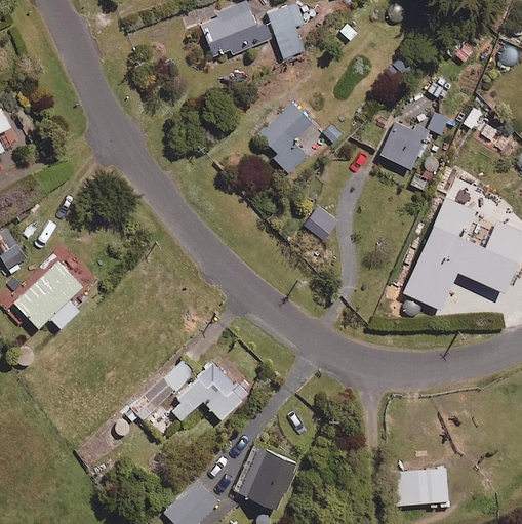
[(258,26),(248,1),(199,19),(213,56),(231,49),(232,54),(276,37),(283,56),(305,48),(295,26),(306,22),(297,2),(268,13),(271,21),(258,26)]
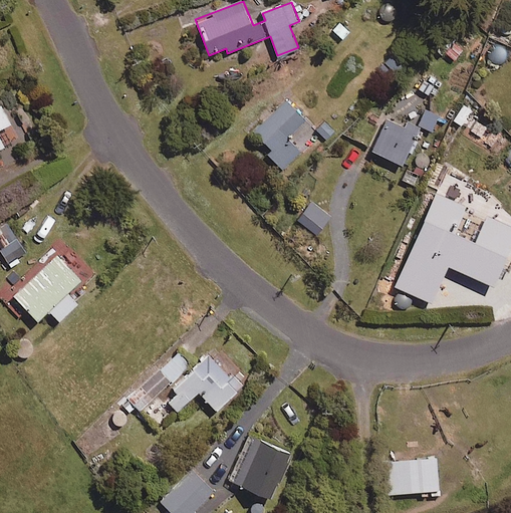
[(439,80),(427,72),(417,87),(429,95),(439,80)]
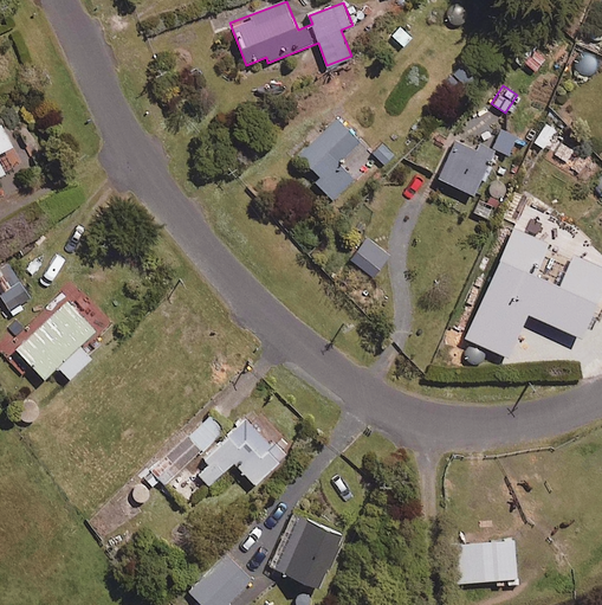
[(361,142),(337,118),(298,155),(319,178),(315,182),(332,200),(354,179),(338,163),(361,142)]
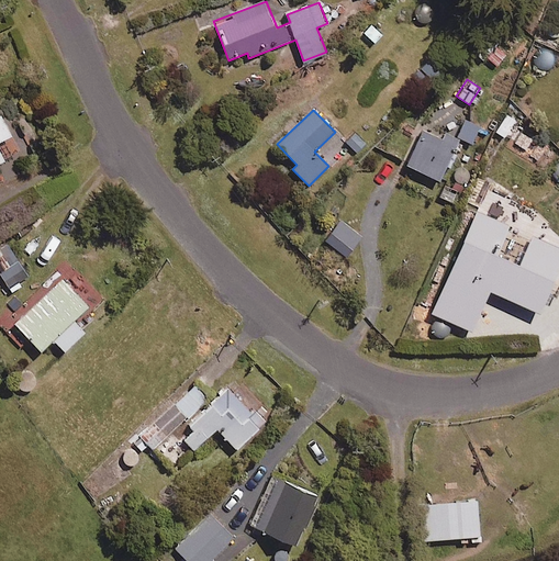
[(0,139),(10,135),(1,116),(0,116),(0,163),(3,161),(0,154),(0,139)]
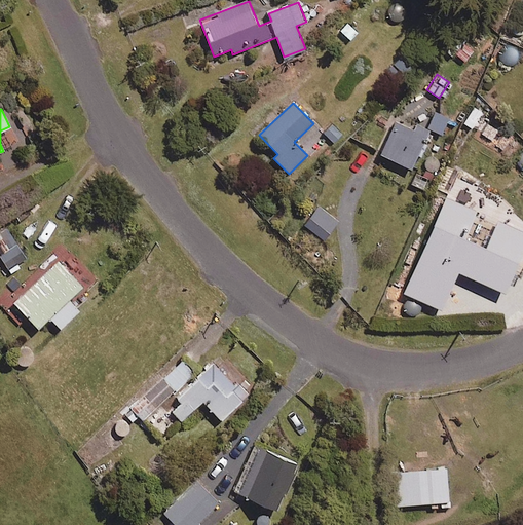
[(458,121),(437,113),(431,129),(452,138),(458,121)]
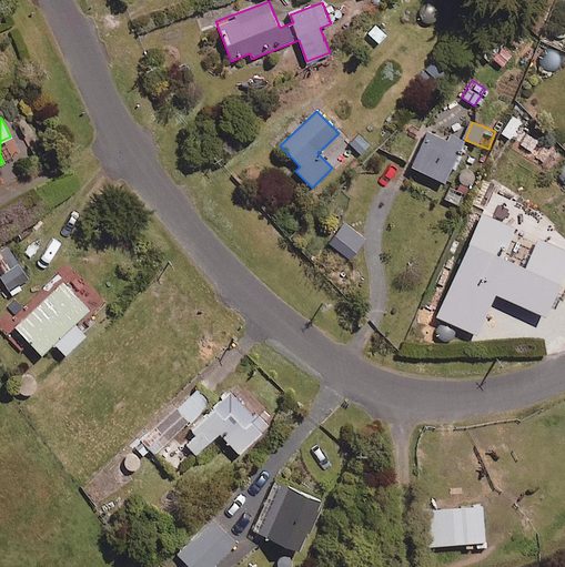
[(548,145),(523,129),(487,188),(502,196),(495,208),(518,222),(553,164),(542,158),(548,145)]
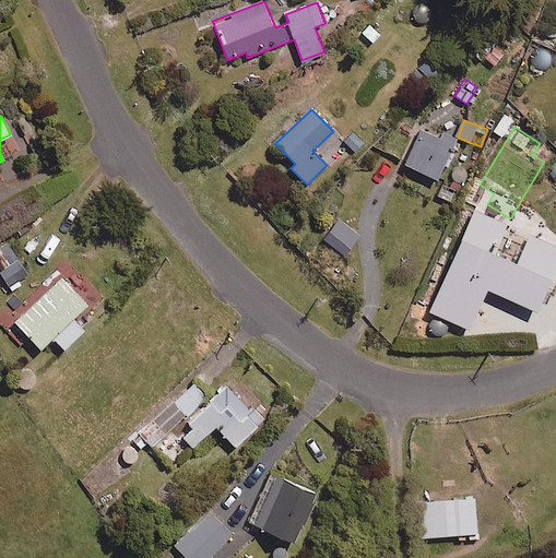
[(456,145),(421,129),(404,165),(439,181),(456,145)]
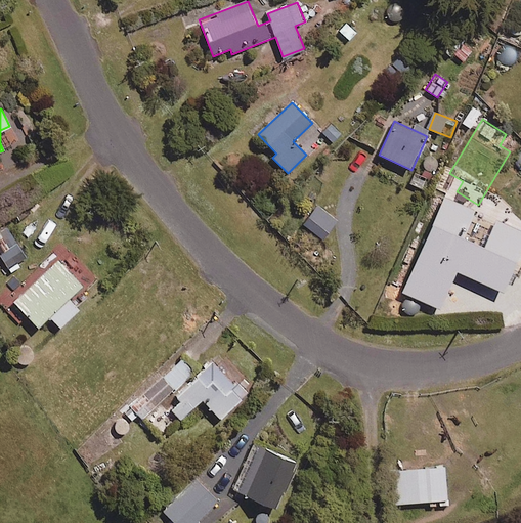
[(343,135),(329,124),(319,135),(333,146),(343,135)]
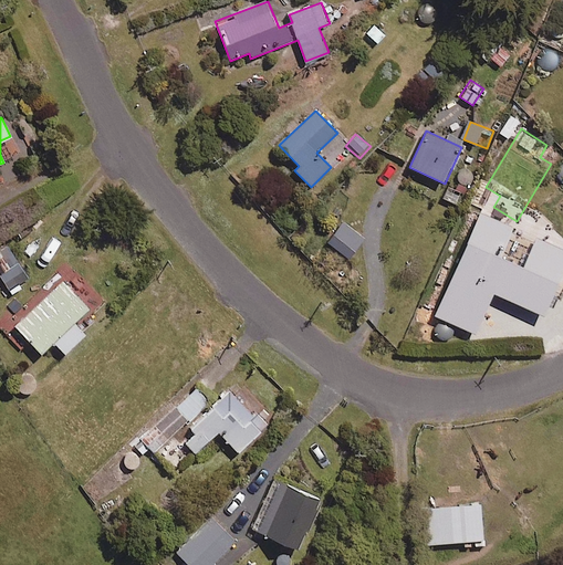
[(364,238),(344,222),(327,243),(348,259),(364,238)]
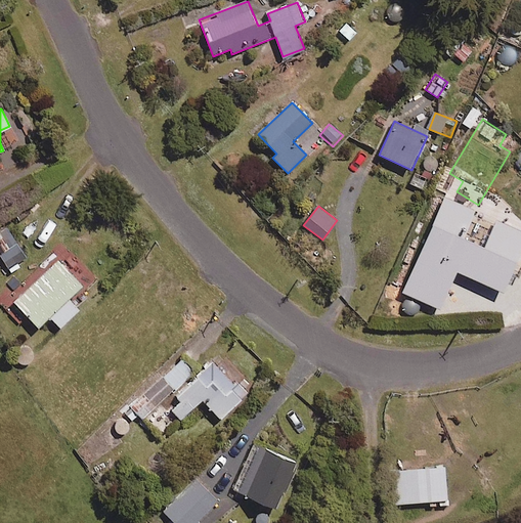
[(31,260),(7,231),(0,236),(0,257),(12,273),(31,260)]
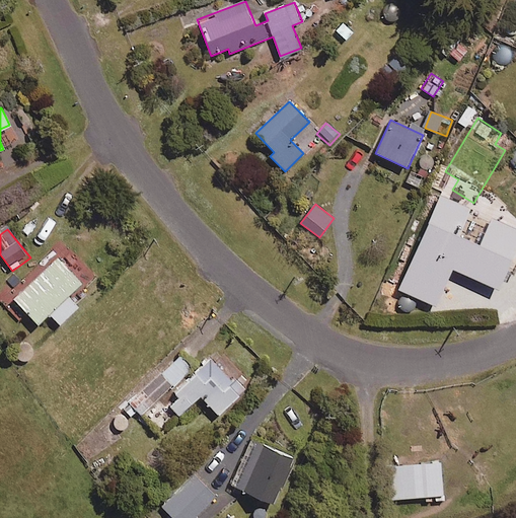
[(80,282),(56,257),(13,300),(37,324),(48,313),(59,324),(77,306),(66,296),(80,282)]
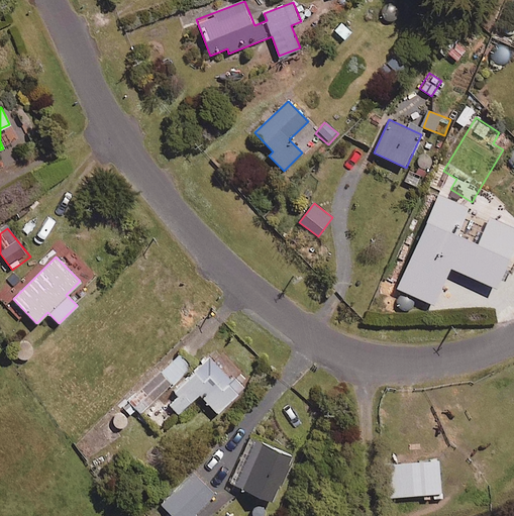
[(179,356),(123,408),(131,416),(137,410),(140,414),(190,369),(179,356)]
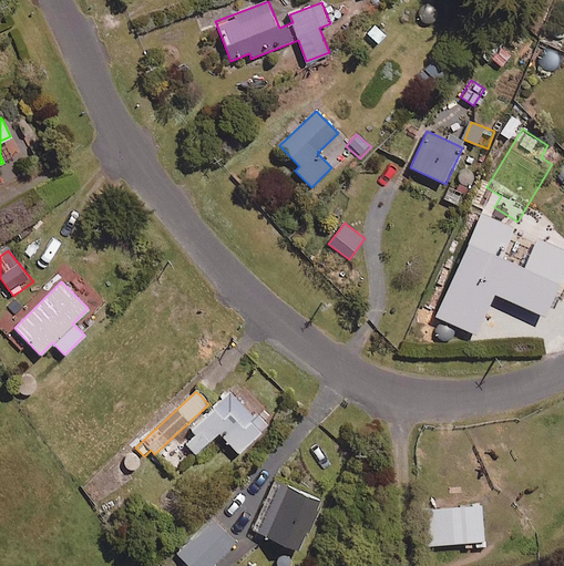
[(265,428),(231,391),(181,439),(196,454),(218,433),(237,453),(265,428)]
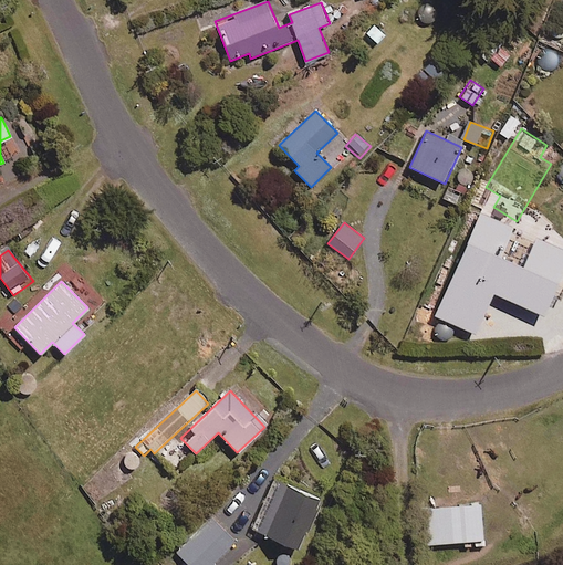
[(321,501),(280,482),(258,532),(299,551),(321,501)]
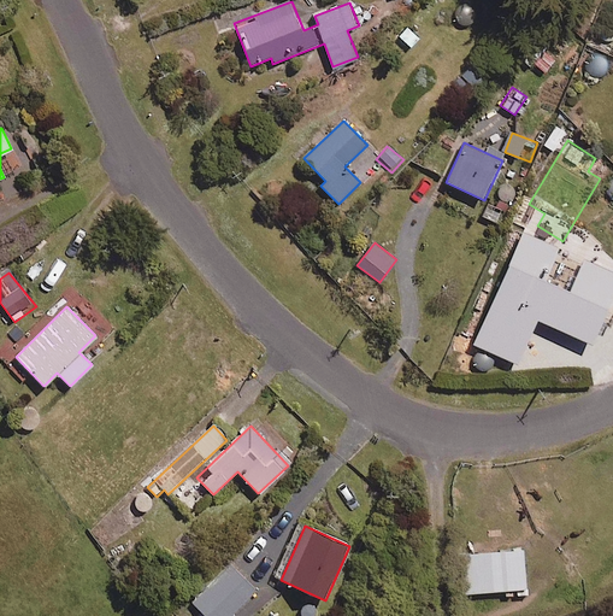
[(461,593),(504,592),(504,597),(525,596),(524,551),(459,553),(461,593)]
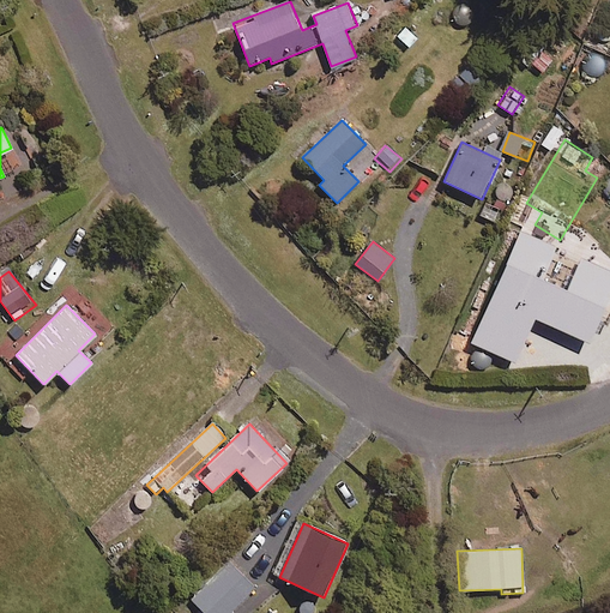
[(230,612),(255,587),(230,563),(192,601),(204,612),(230,612)]
